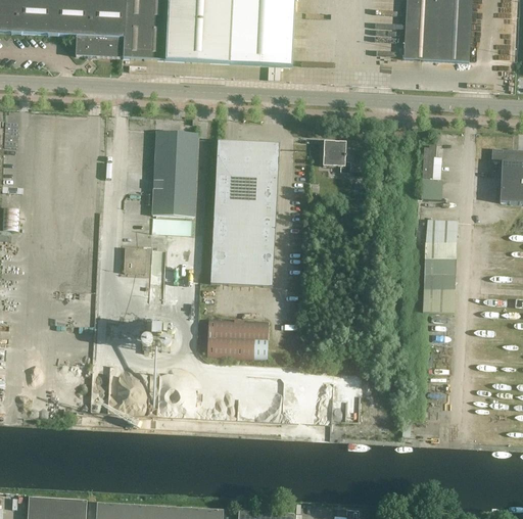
[(0,0),(0,31),(77,35),(76,54),(87,55),(88,56),(91,56),(92,55),(120,56),(120,55),(123,56),(292,65),(295,0),(0,0)]
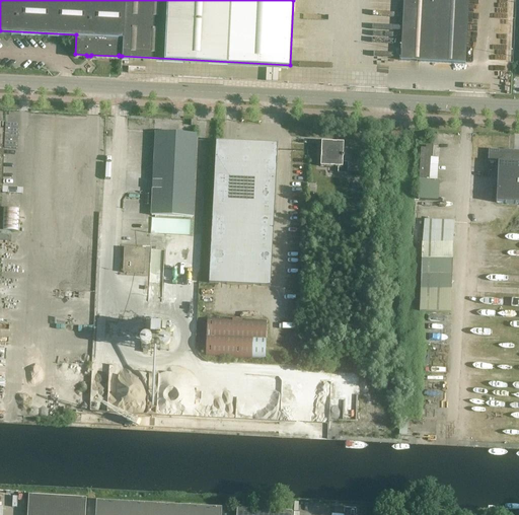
[(403,0),(400,57),(465,60),(468,0),(403,0)]
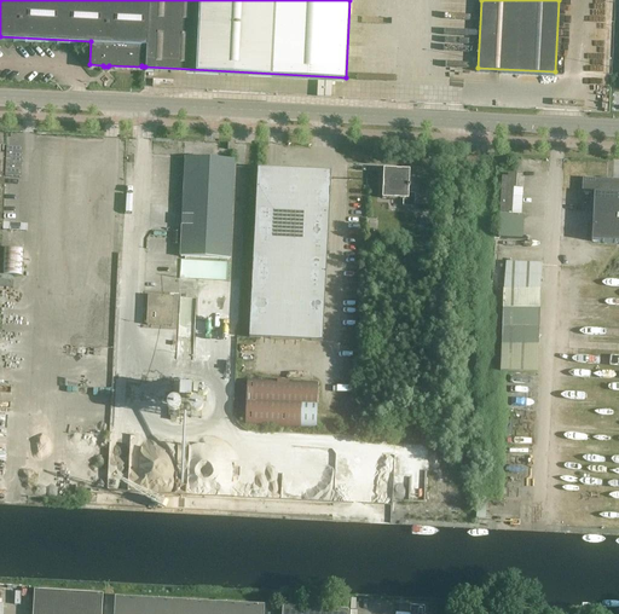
[(233,156),(185,154),(180,253),(229,255),(233,156)]
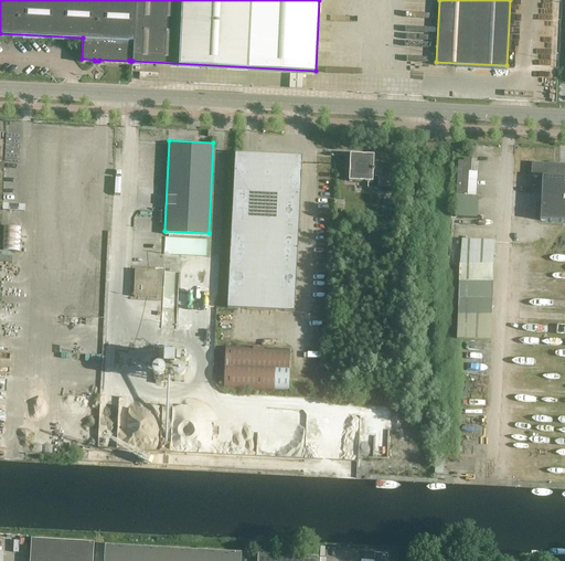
[(267,188),(268,152),(235,150),(233,187),(267,188)]
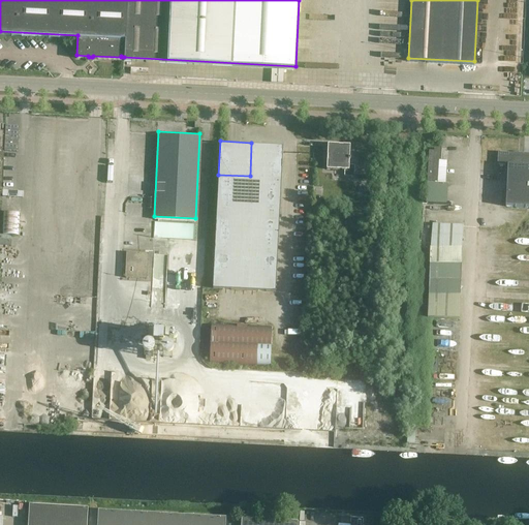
[(344,167),(344,170),(344,174),(354,174),(354,170),(354,162),(349,161),(349,157),(350,157),(350,154),(349,154),(350,142),(328,141),(327,166),(344,167)]
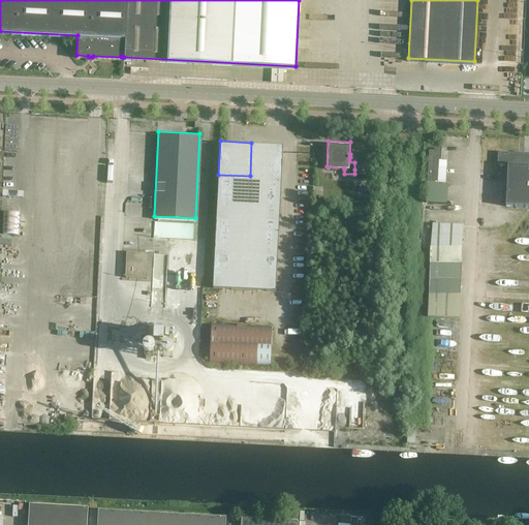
[(283,144),(251,143),(250,176),(218,175),(213,285),(275,288),(281,170),(283,144)]
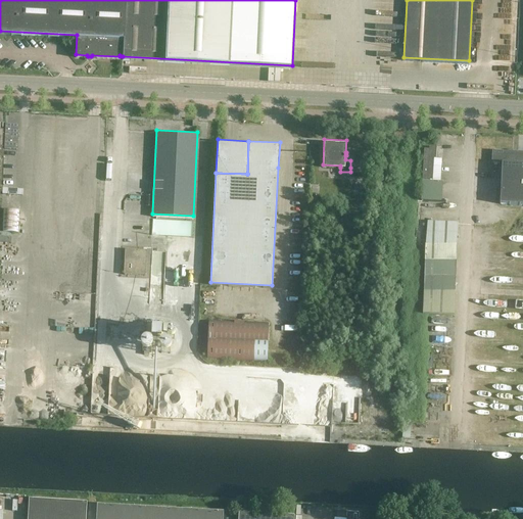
[(424,145),(422,178),(432,179),(433,155),(435,155),(436,144),(429,144),(429,146),(424,145)]
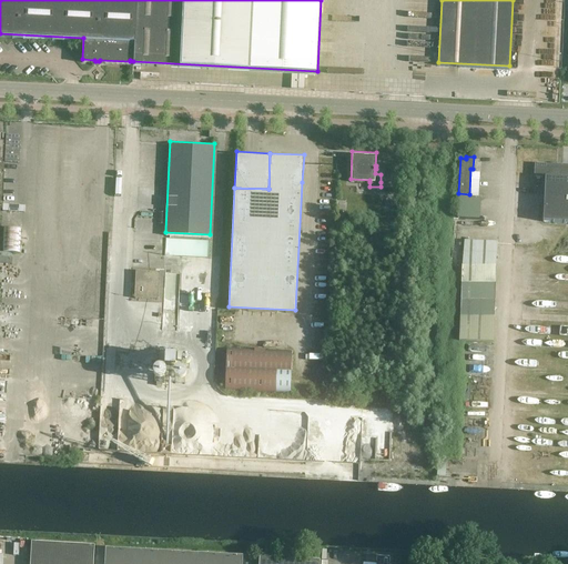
[(567,161),(535,160),(534,173),(545,174),(543,219),(567,219),(567,161)]
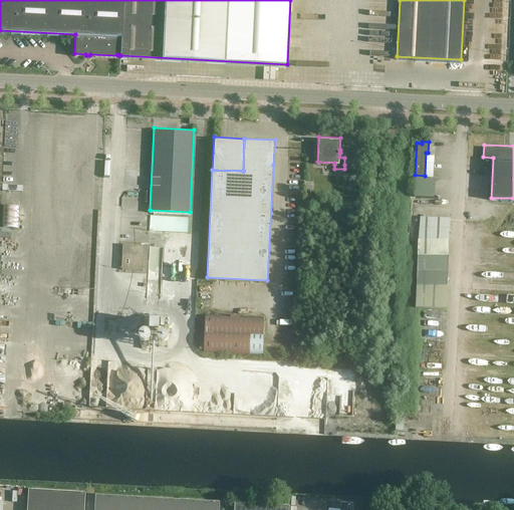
[(191,227),(191,212),(151,214),(152,228),(191,227)]
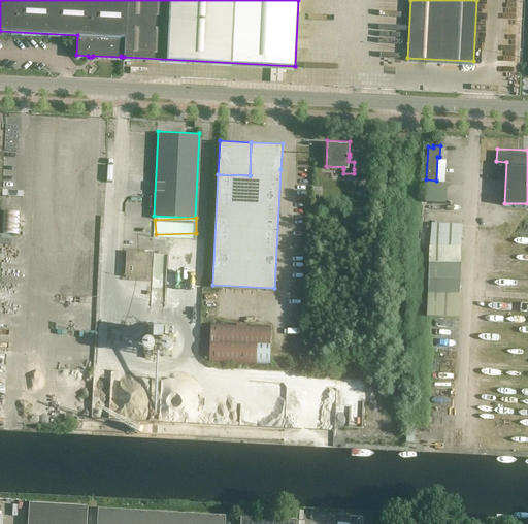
[(431,220),(427,314),(457,315),(462,222),(431,220)]
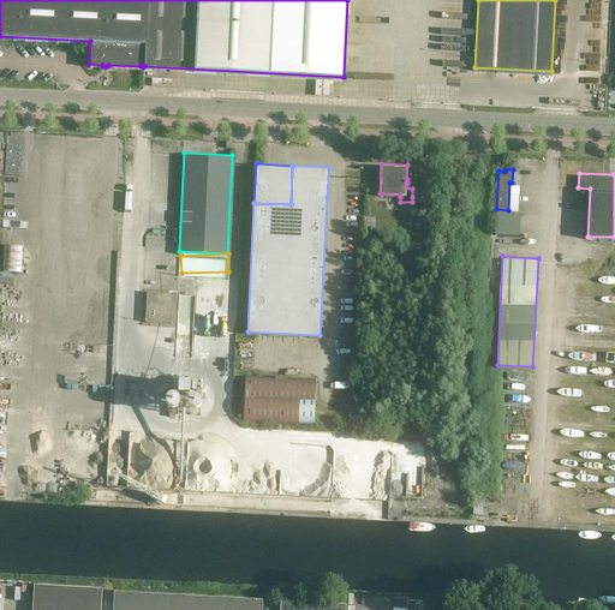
[(147,289),(145,320),(171,321),(173,291),(147,289)]
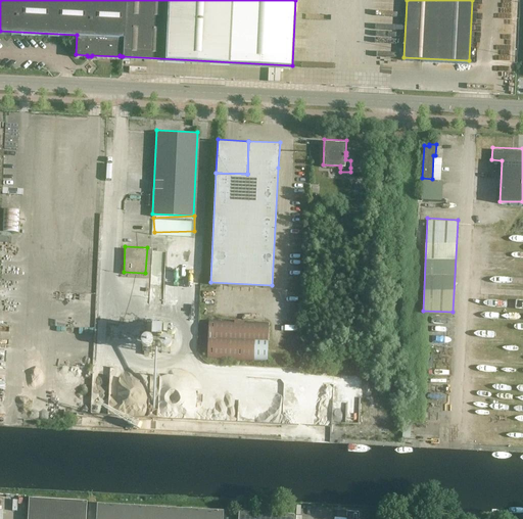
[(11,284),(12,291),(20,290),(19,283),(11,284)]
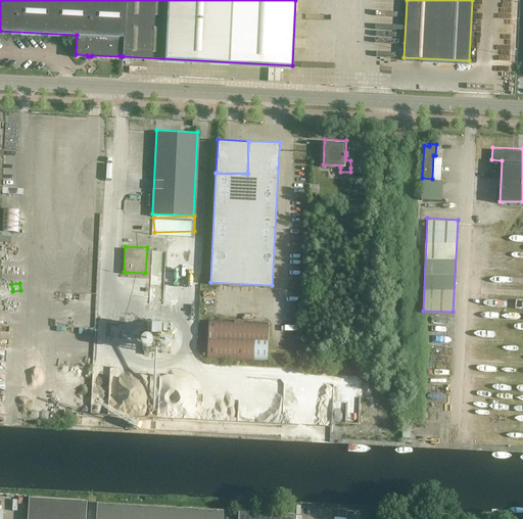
[(86,303),(96,304),(96,296),(87,296),(86,303)]
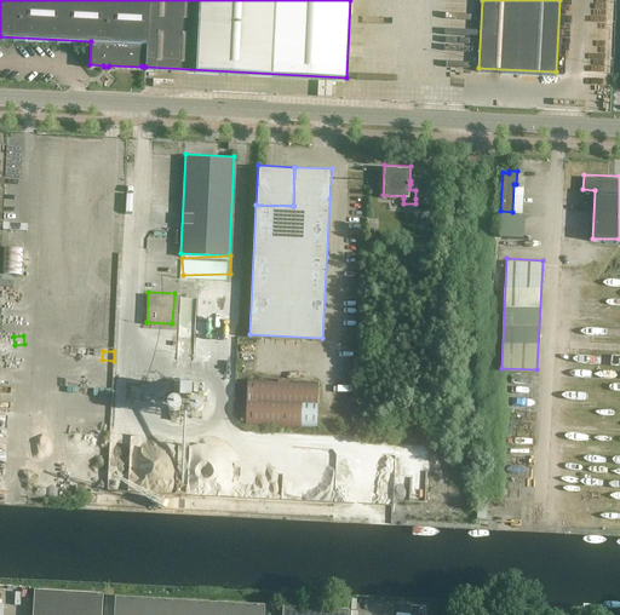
[(162,368),(153,374),(159,384),(168,378),(162,368)]
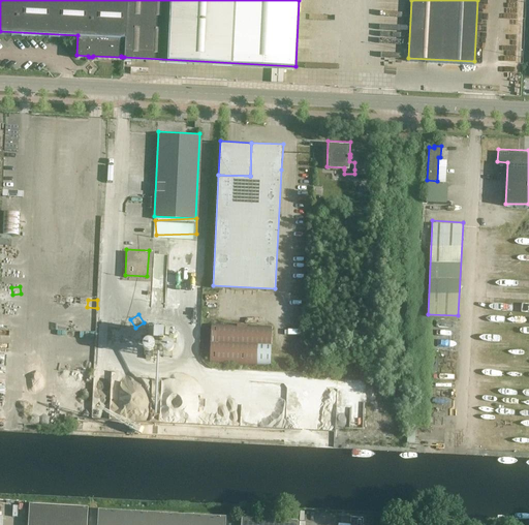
[(150,318),(152,329),(161,327),(159,316),(150,318)]
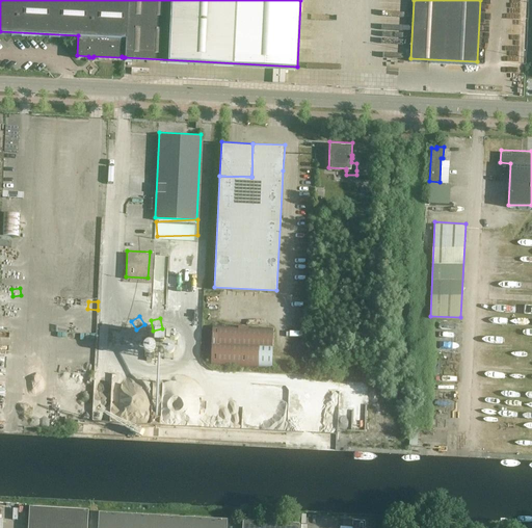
[(242,343),(243,324),(213,323),(211,361),(242,362),(242,343)]
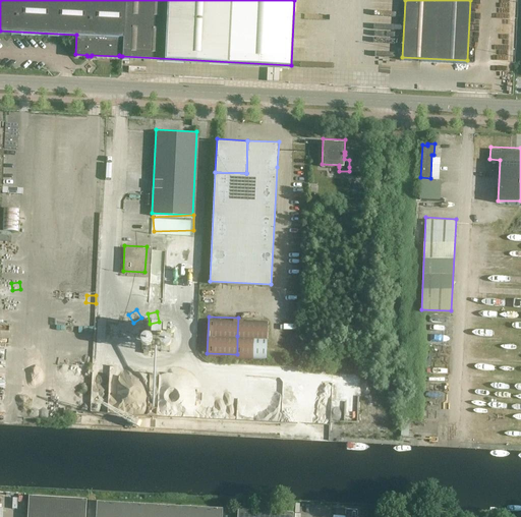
[(237,336),(268,337),(268,319),(238,318),(237,336)]
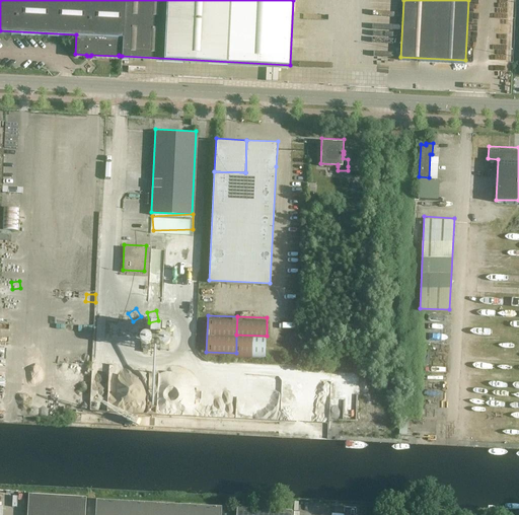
[(236,335),(236,353),(266,354),(267,336),(236,335)]
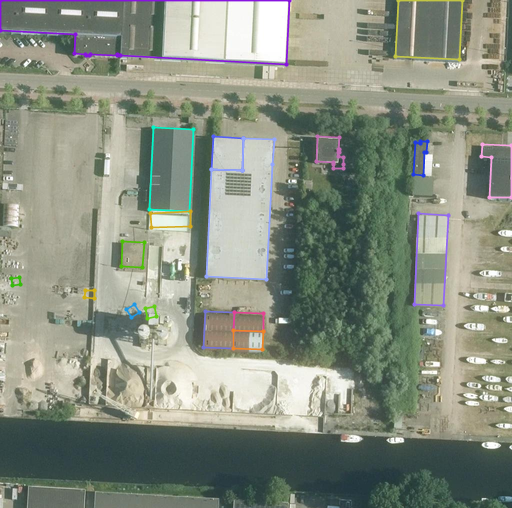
[(338,409),(349,410),(352,370),(346,370),(347,367),(338,366),(336,386),(335,386),(334,400),(338,401),(338,409)]
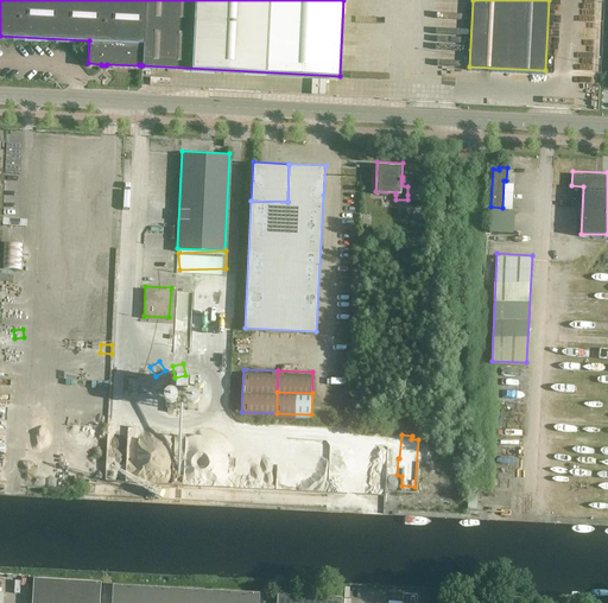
[(99,602),(100,579),(83,578),(33,576),(31,602),(99,602)]
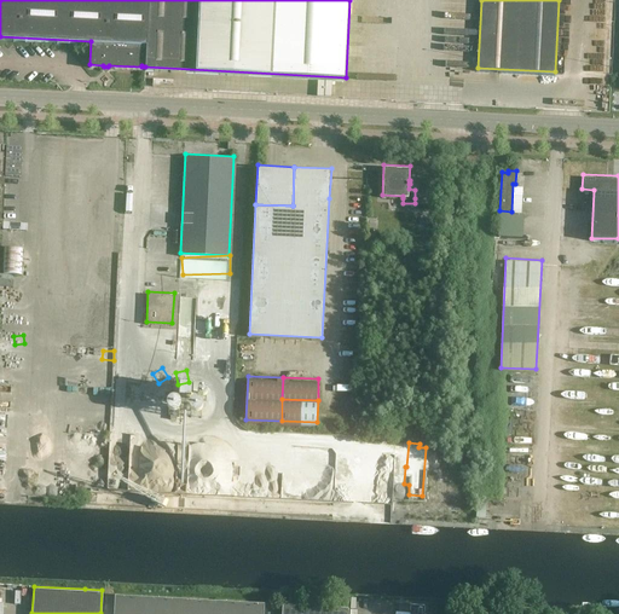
[(115,592),(113,613),(264,613),(265,601),(115,592)]
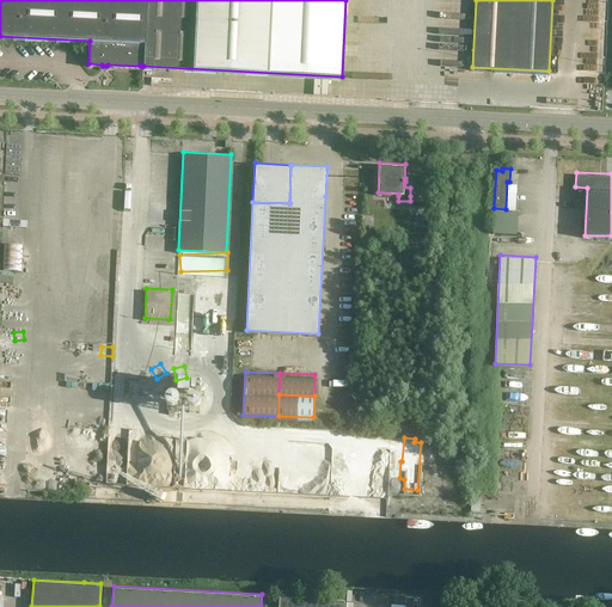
[(343,606),(344,599),(280,595),(279,606),(343,606)]
